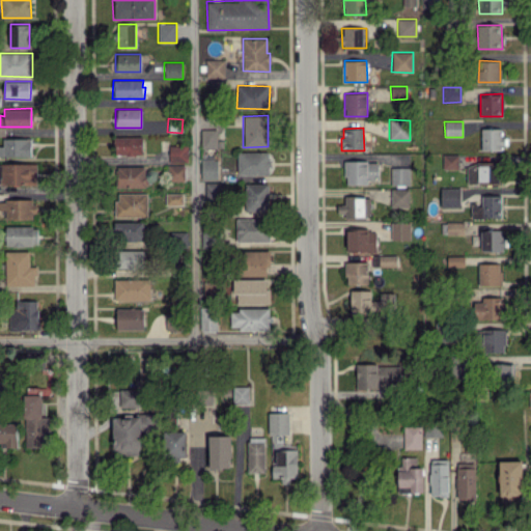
[(217,129),(200,130),(201,147),(223,147),(223,140),(217,140),(217,129)]
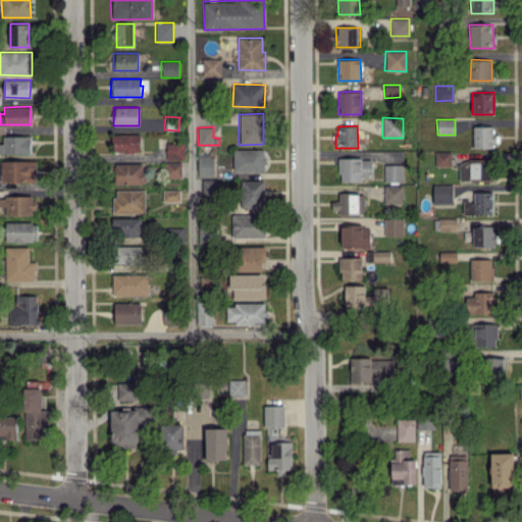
[(492,126),(473,126),(472,147),(499,148),(499,135),(492,135),(492,126)]
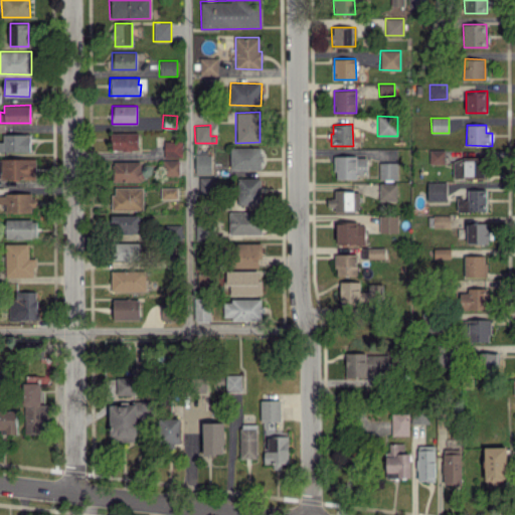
[(139,133),(111,133),(111,151),(139,150),(139,133)]
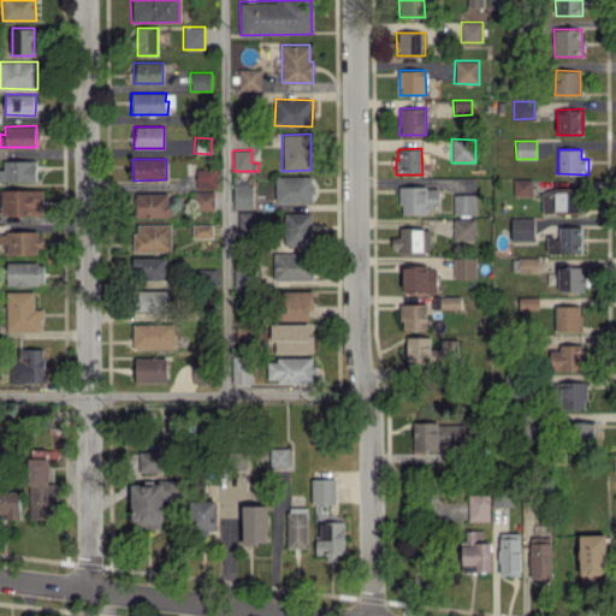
[(36,160),(5,160),(5,170),(0,169),(0,181),(36,181),(36,160)]
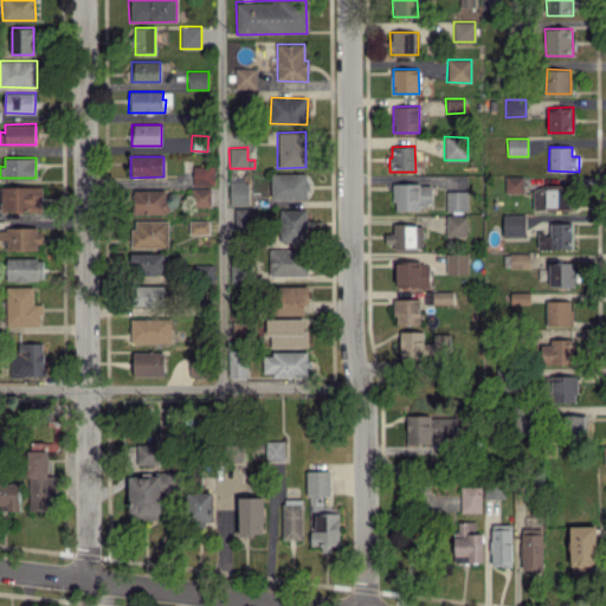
[(213,166),(192,167),(192,185),(214,185),(213,166)]
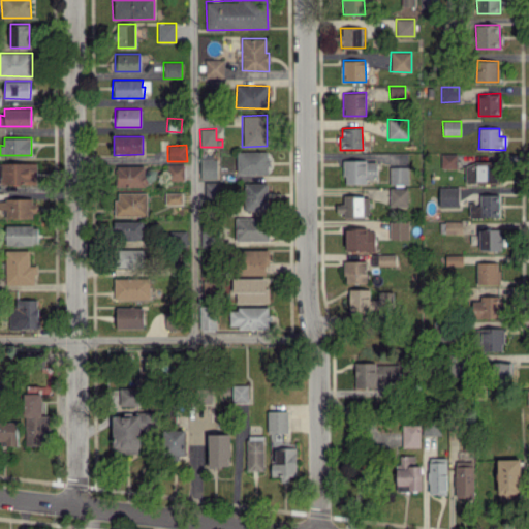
[(269,151),(236,152),(236,174),(269,174),(269,151)]
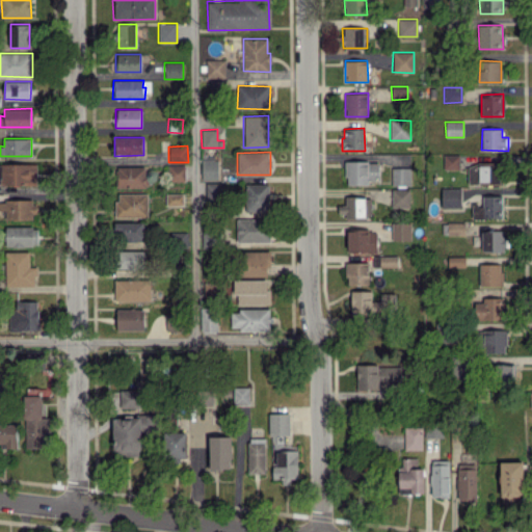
[(458,154),(443,154),(444,168),(459,168),(458,154)]
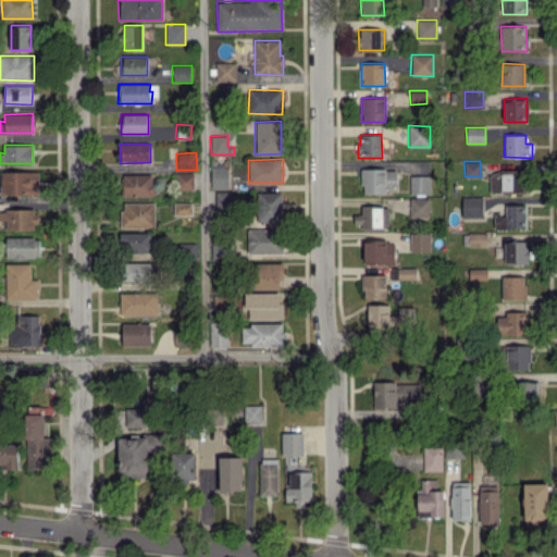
[(227,187),(227,163),(210,163),(210,188),(227,187)]
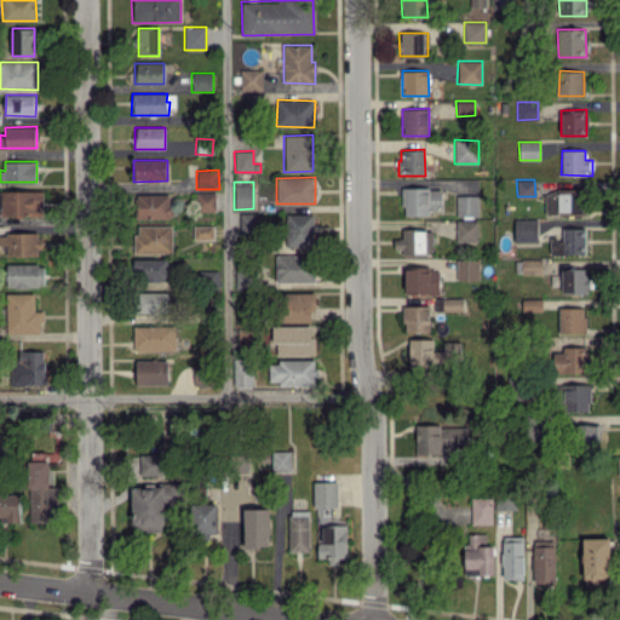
[(442,188),(402,188),(402,214),(431,216),(431,208),(442,210),(442,188)]
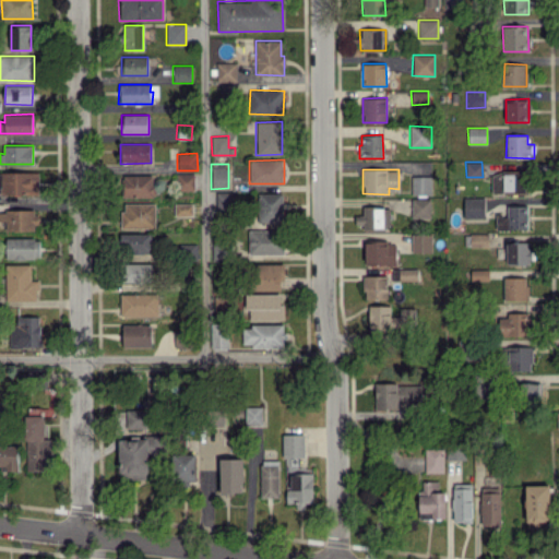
[(38,171),(0,173),(0,194),(38,193),(38,171)]
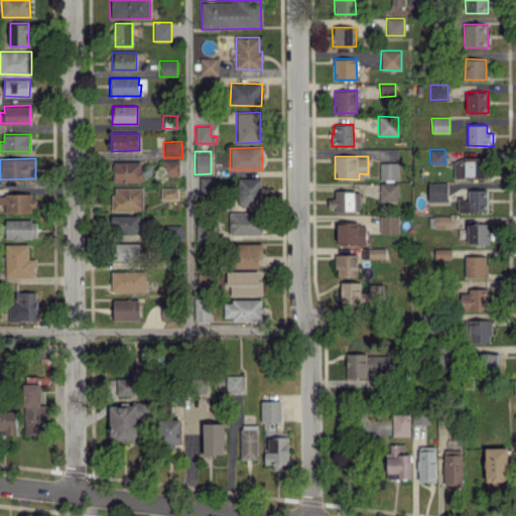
[(486,178),(486,159),(455,158),(454,177),(486,178)]
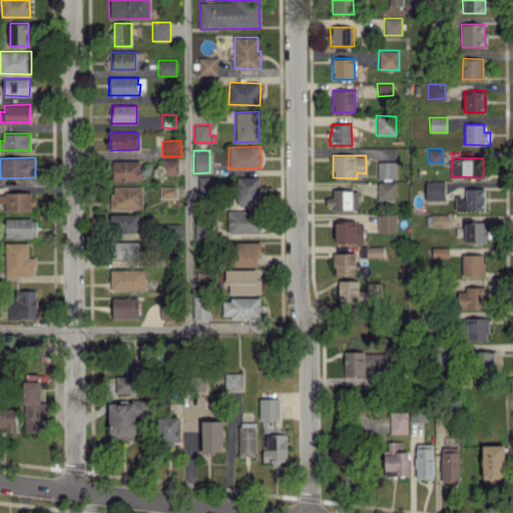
[(178,174),(178,159),(161,159),(162,174),(178,174)]
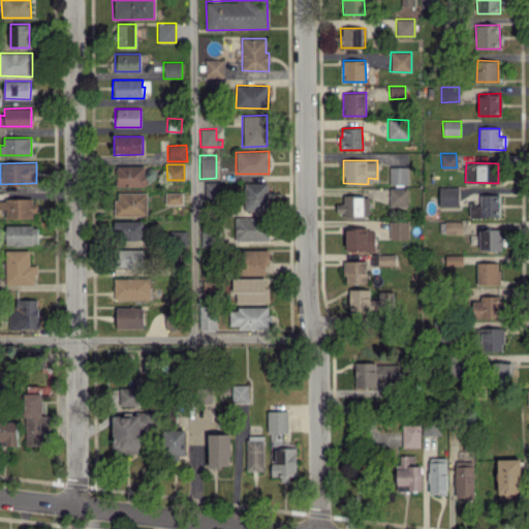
[(146,186),(146,165),(116,165),(116,187),(146,186)]
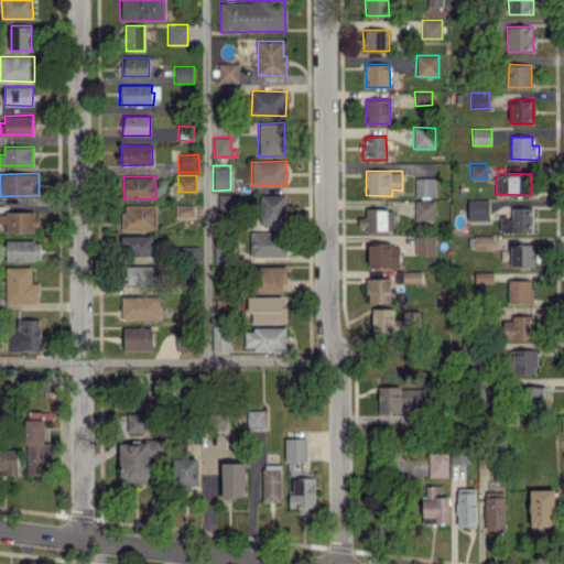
[(435,177),(415,177),(414,196),(435,196),(435,177)]
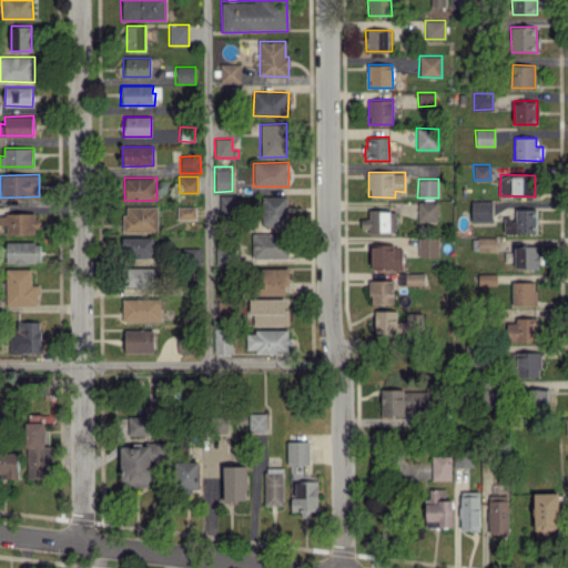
[(287,196),(263,195),(263,225),(287,226),(287,196)]
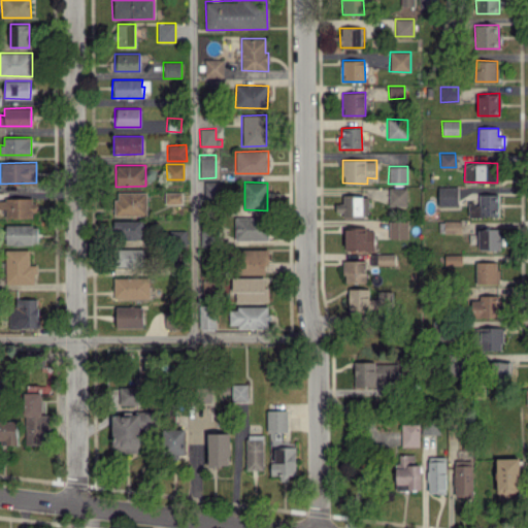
[(406,188),(389,187),(388,206),(406,206),(406,188)]
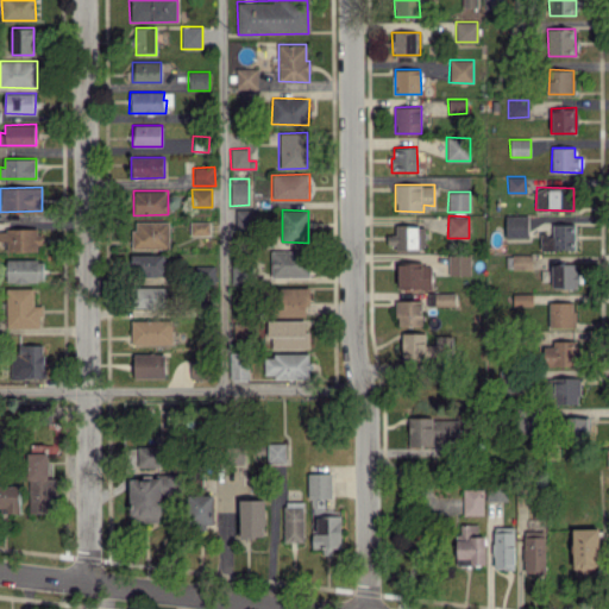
[(527,215),(504,215),(504,237),(527,237),(527,215)]
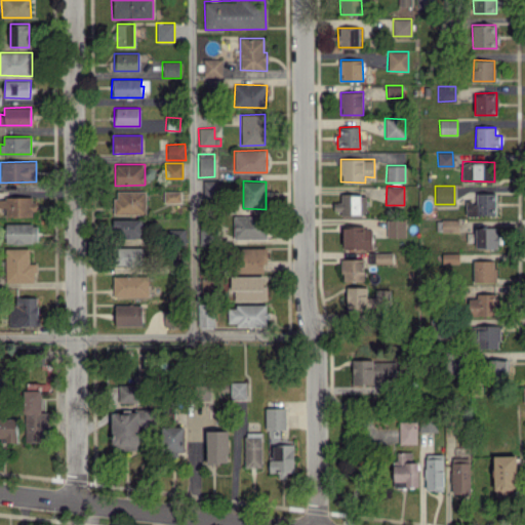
[(146,191),(115,191),(115,214),(146,214),(146,191)]
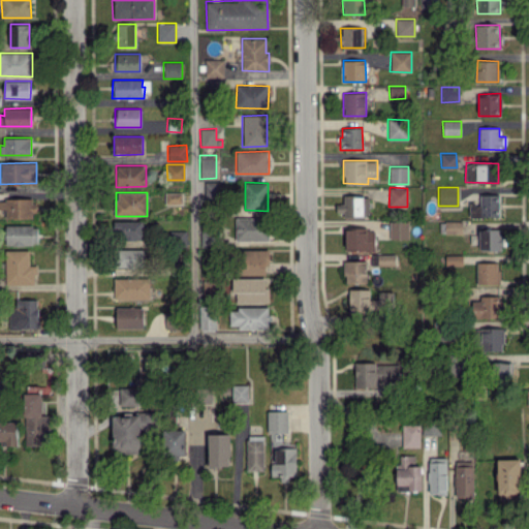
[(182,192),(165,193),(165,204),(182,204),(182,192)]
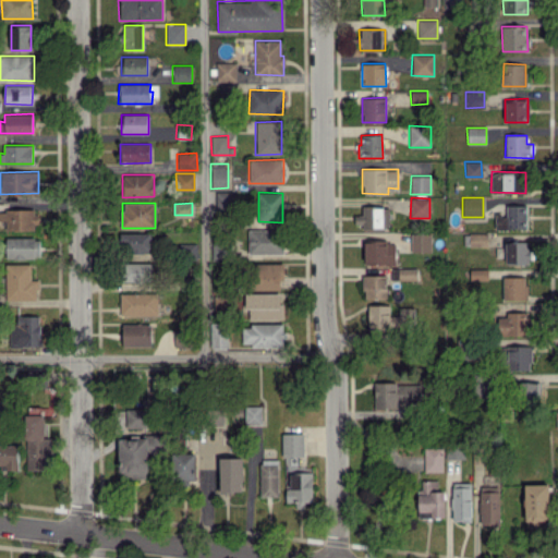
[(526,228),(526,205),(506,206),(506,215),(495,215),(495,229),(526,228)]
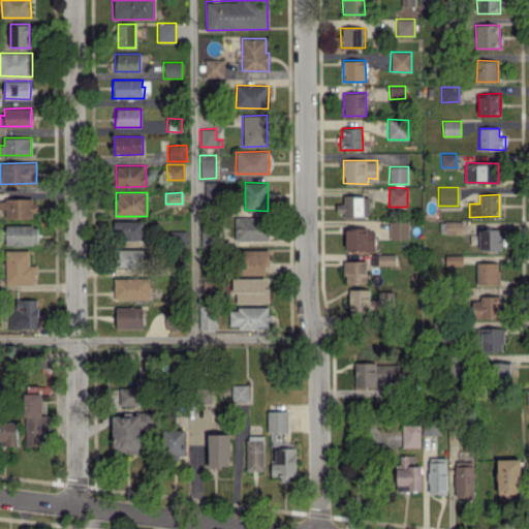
[(369,215),(369,196),(343,196),(343,204),(336,204),(336,216),(369,215)]
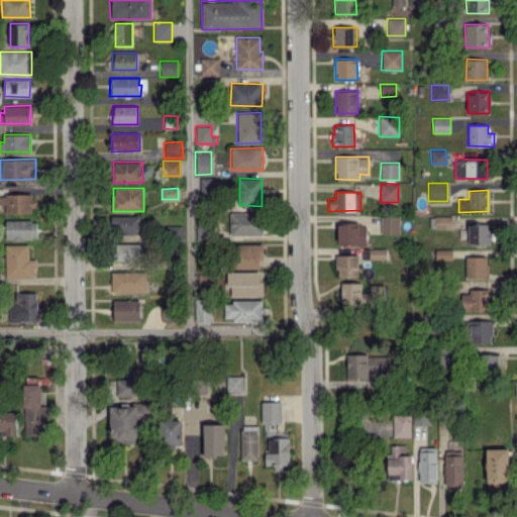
[(0,194),(0,203),(5,204),(6,213),(32,213),(32,194),(0,194)]
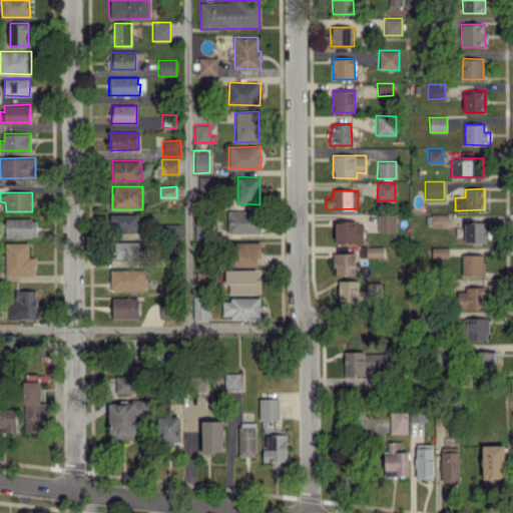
[(227,233),(260,233),(261,211),(227,210),(227,233)]
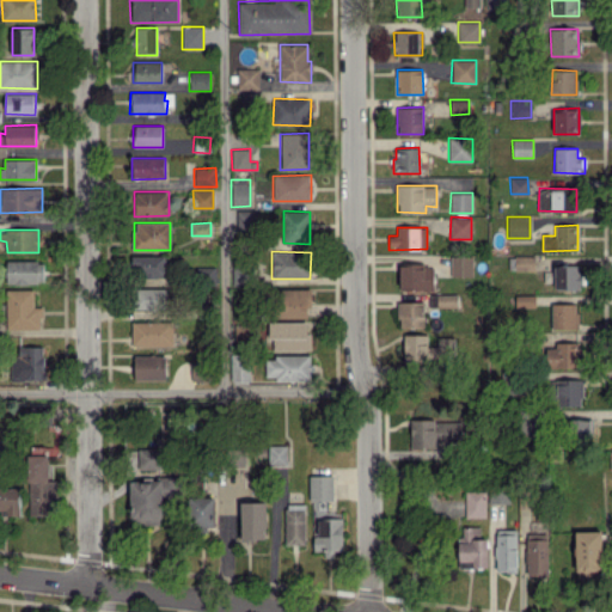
[(165,255),(130,256),(130,277),(165,277),(165,255)]
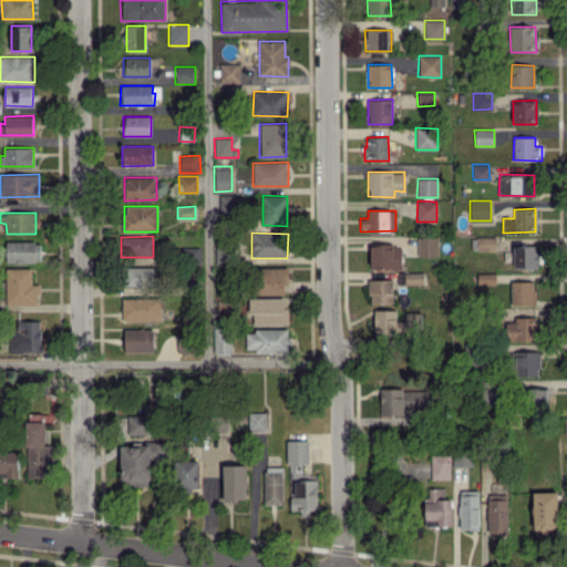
[(439,256),(437,237),(418,237),(418,256),(439,256)]
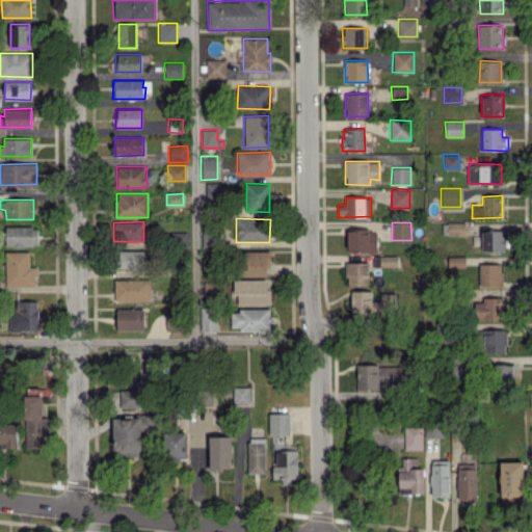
[(464,234),(464,222),(443,222),(443,234),(464,234)]
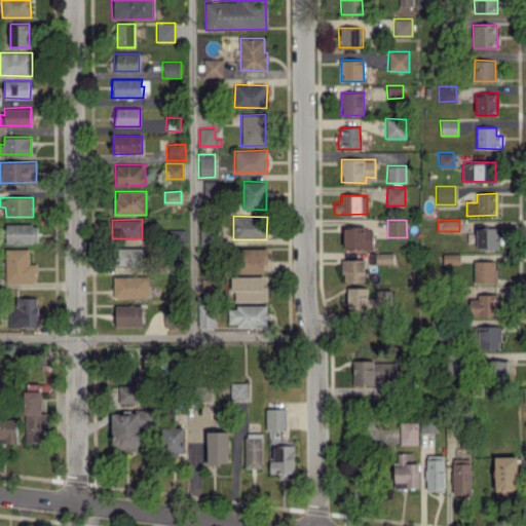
[(6,223),(6,243),(38,243),(38,224),(6,223)]
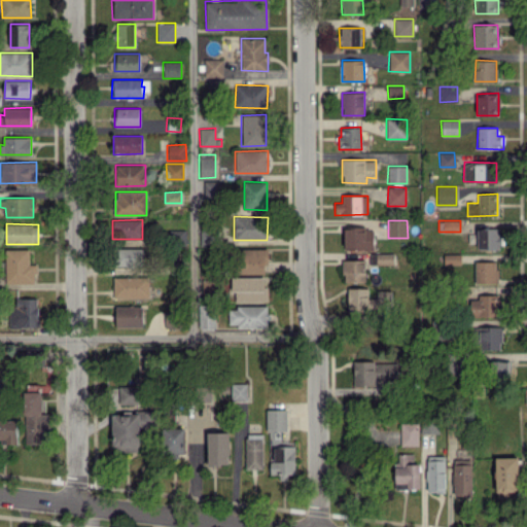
[(373,227),(343,227),(343,250),(373,250),(373,227)]
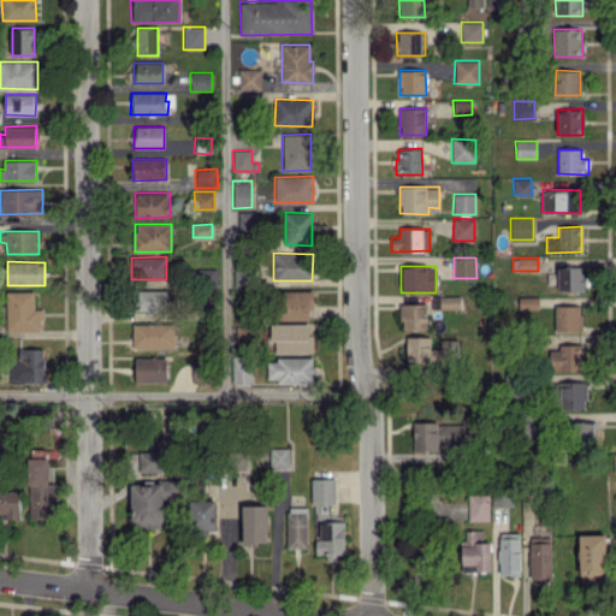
[(558,267),(558,291),(585,291),(585,267),(558,267)]
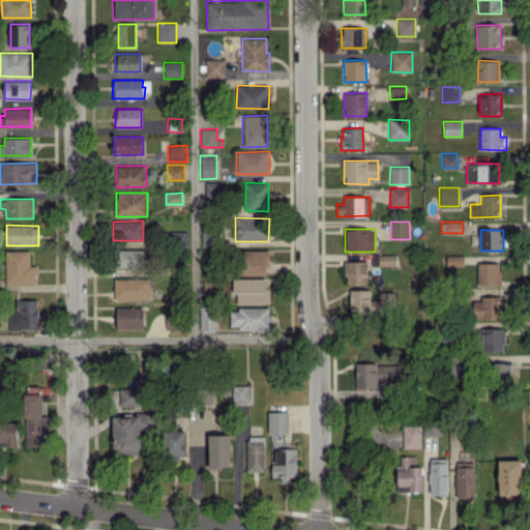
[(143,267),(143,249),(118,249),(118,267),(143,267)]
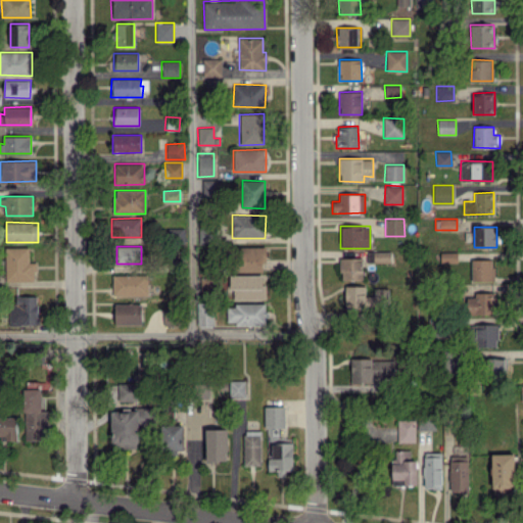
[(263,272),(263,263),(266,263),(266,247),(238,246),(238,271),(263,272)]
